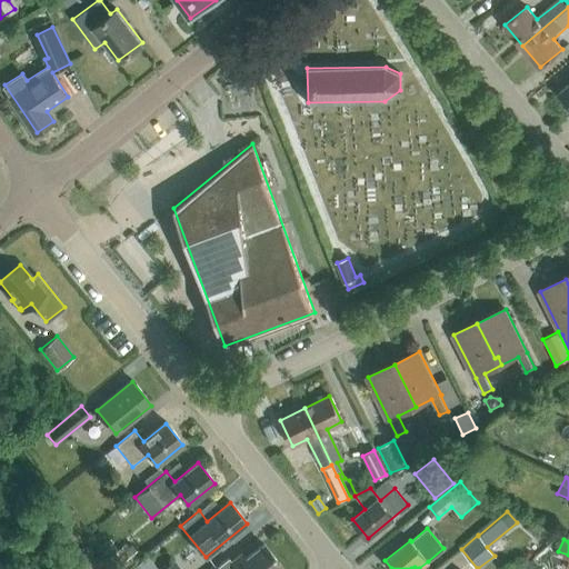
[(123,568),(129,565),(112,543),(103,551),(118,568),(123,568)]
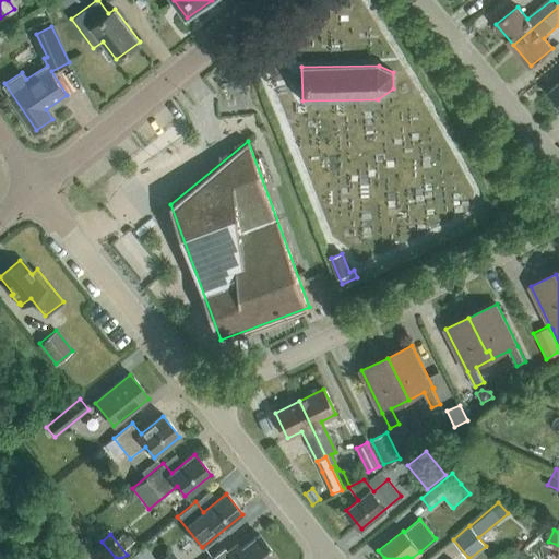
[(269,558),(277,556),(260,534),(234,558),(225,550),(212,558),(269,558)]
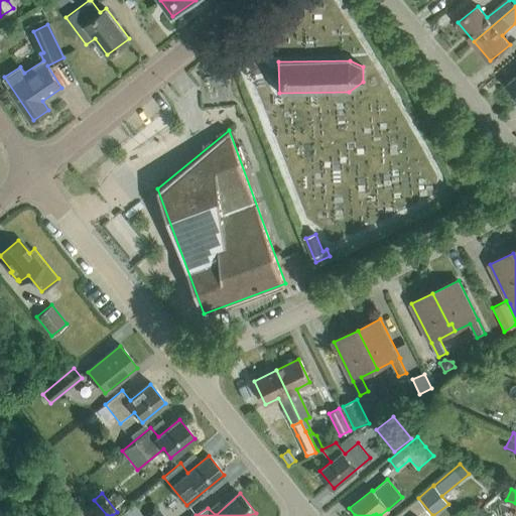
[(107,515),(94,500),(84,507),(91,515),(107,515)]
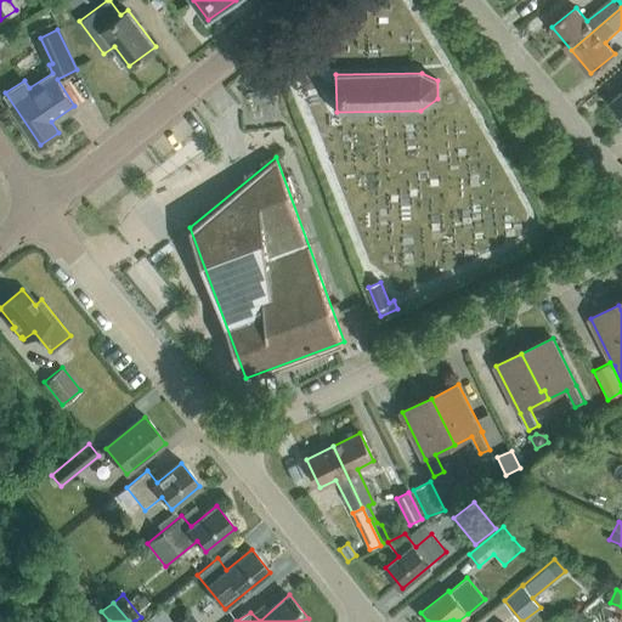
[(169,621),(158,608),(140,621),(169,621)]
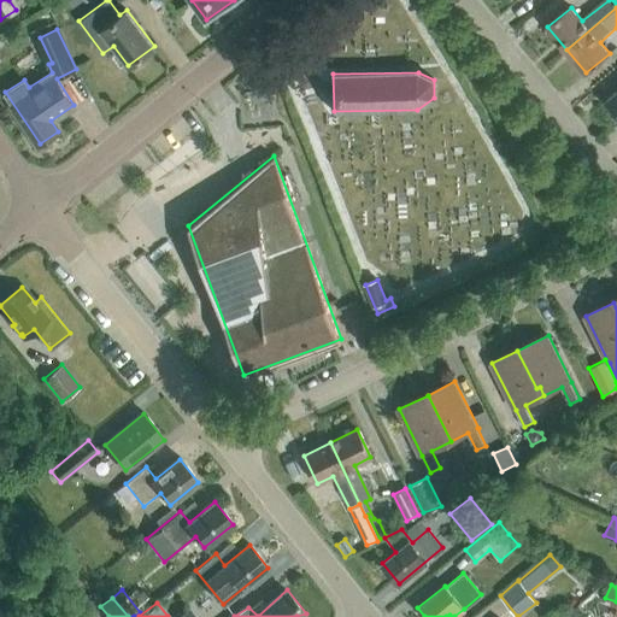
[(587,616),(577,605),(562,616),(587,616)]
